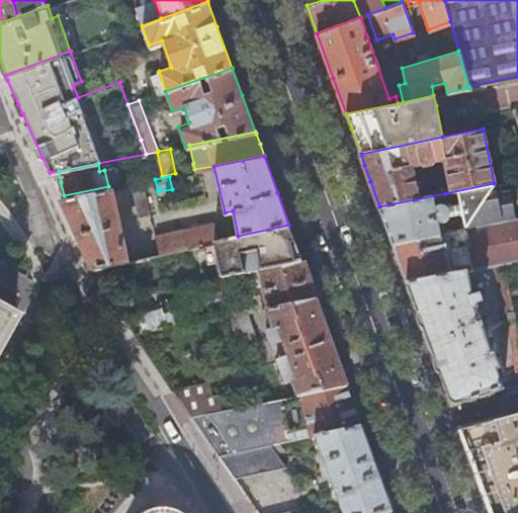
[(143,179),(134,181),(140,212),(150,210),(143,179)]
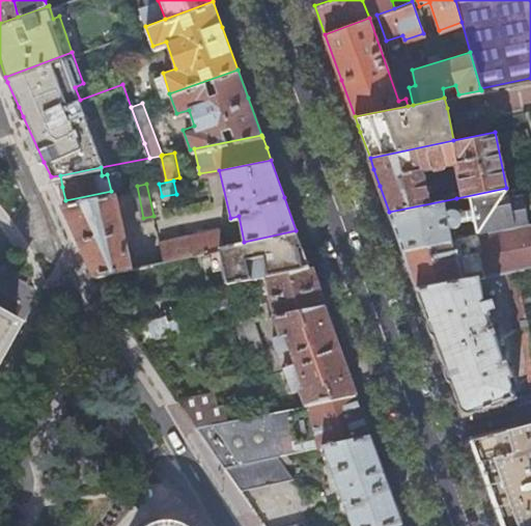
[(111,191),(65,200),(61,201),(79,240),(84,250),(94,274),(130,267),(114,191),(111,191)]
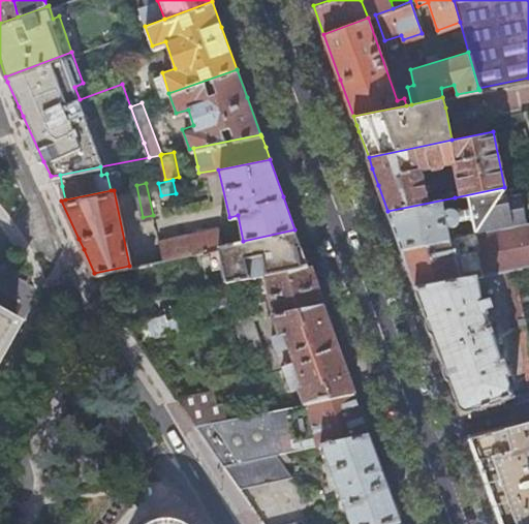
[(462,235),(455,197),(387,211),(395,230),(398,238),(401,247),(462,235)]
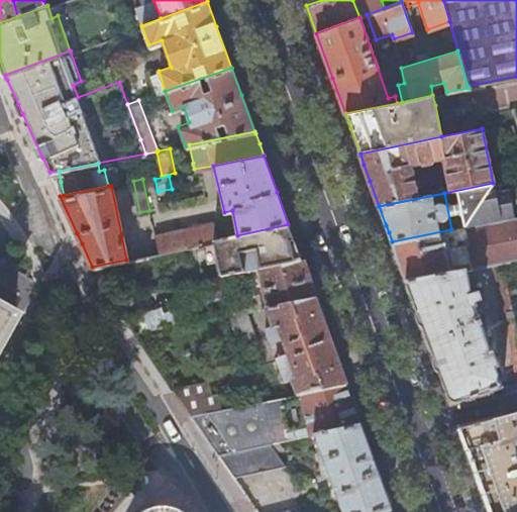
[(406,281),(466,269),(493,263),(502,262),(516,258),(516,215),(504,218),(451,229),(392,241),(395,250),(399,262),(406,281)]
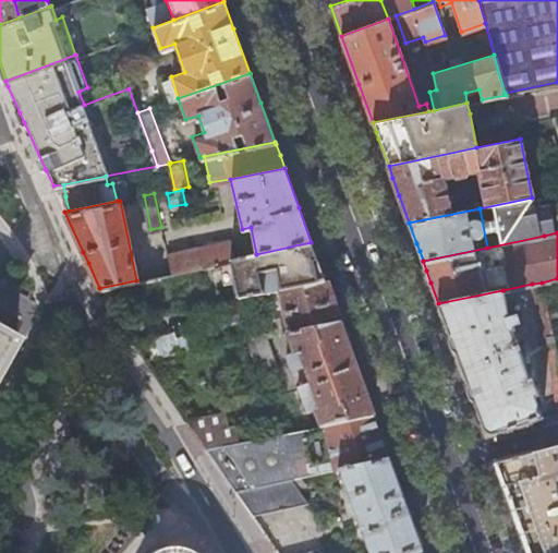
[(170,273),(229,260),(240,257),(238,247),(231,248),(230,238),(166,251),(170,273)]
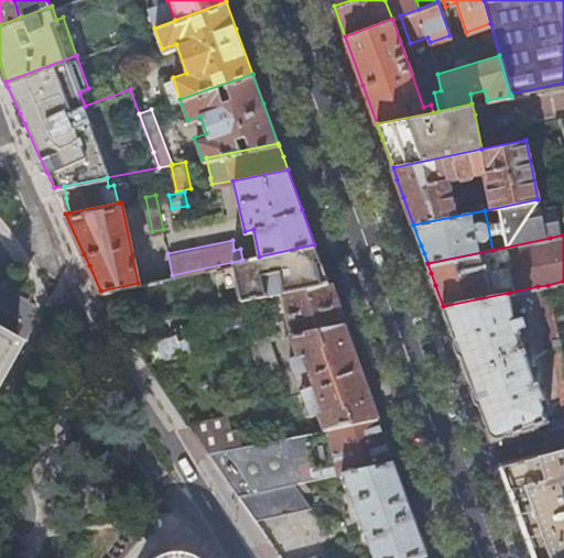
[(321,260),(314,244),(259,256),(242,260),(231,262),(239,297),(264,292),(260,274),(279,271),(283,288),(327,280),(321,260)]
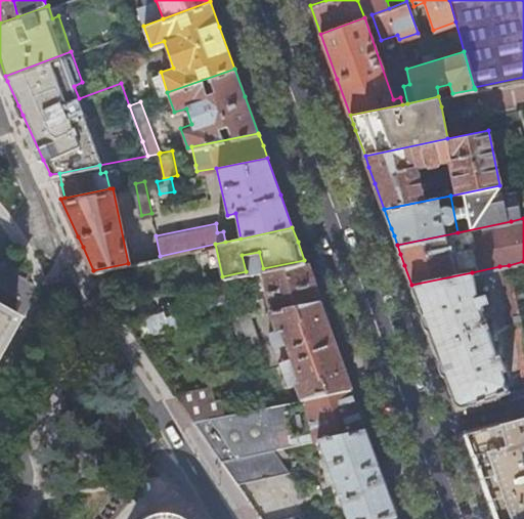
[(311,279),(304,260),(263,268),(262,268),(269,309),(318,300),(311,279)]
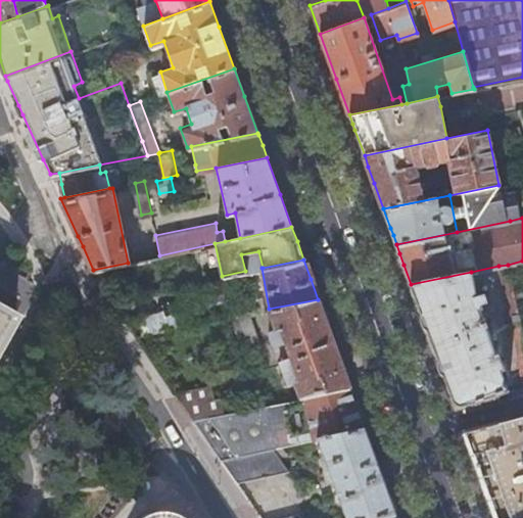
[(522,275),(522,261),(508,265),(511,277),(522,275)]
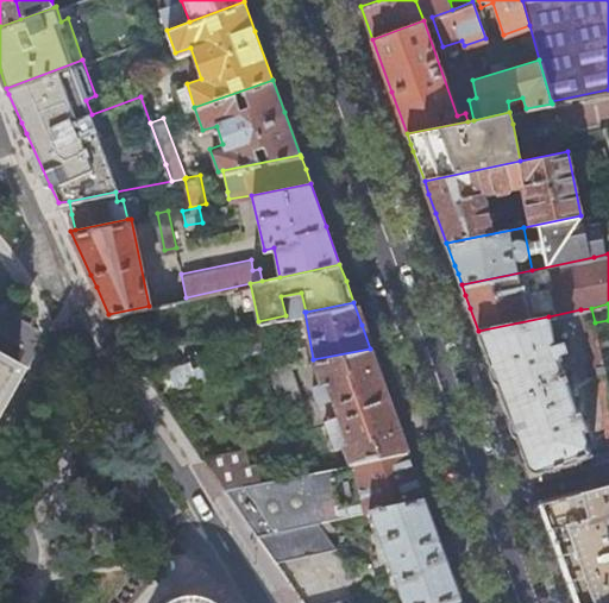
[(591,308),(581,309),(608,447),(608,446),(608,396),(595,322),(591,308)]
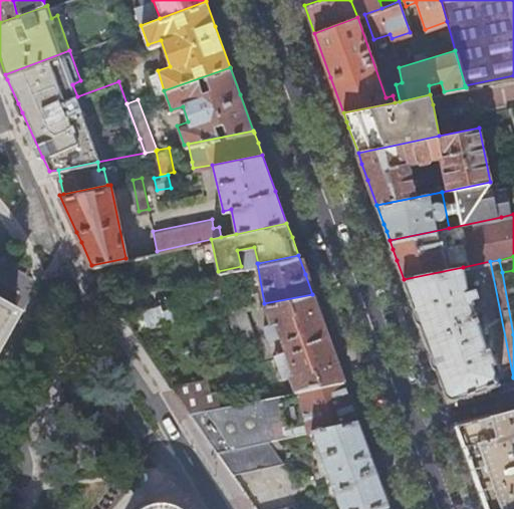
[(463,267),(404,279),(415,309),(421,327),(426,339),(437,369),(448,400),(476,392),(501,382),(501,379),(499,379),(493,362),(496,359),(467,283),(463,267)]
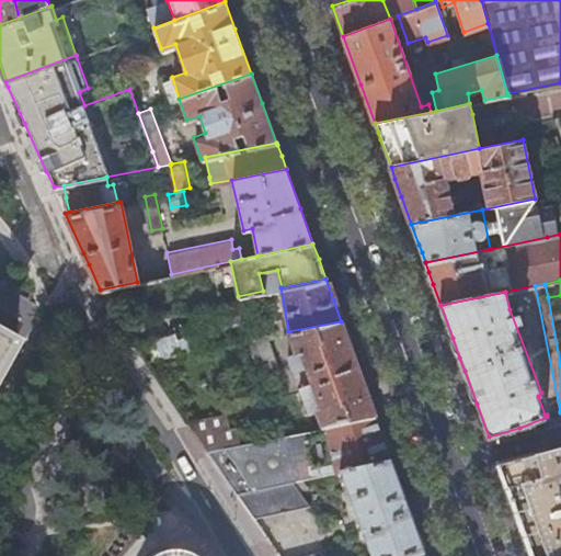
[(144,317),(130,320),(133,330),(146,327),(144,317)]
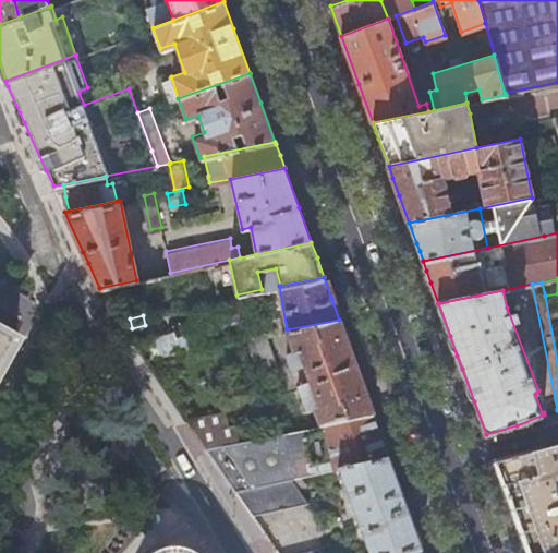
[(358,369),(339,320),(287,329),(294,349),(286,353),(290,367),(304,361),(312,380),(298,384),(306,409),(315,406),(322,423),(373,412),(358,369)]
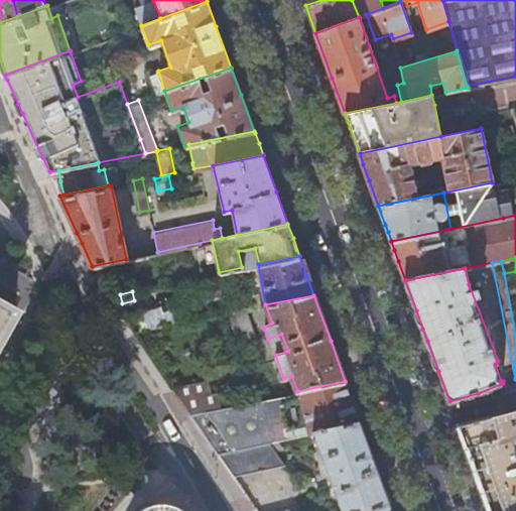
[(0,339),(14,313),(0,305),(0,339)]
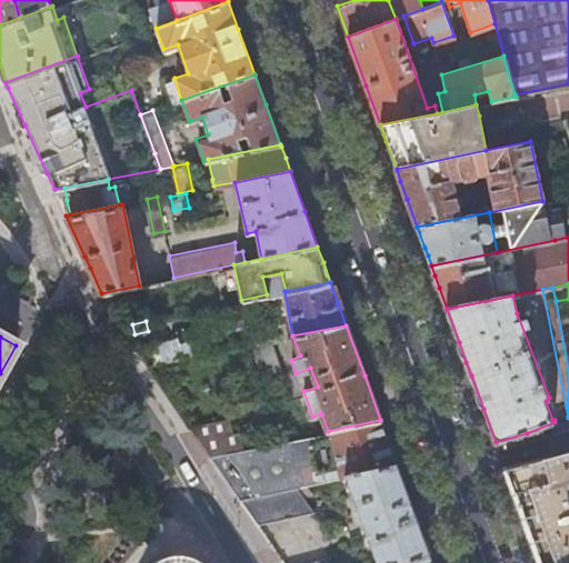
[(271,339),(251,343),(266,379),(283,373),(271,339)]
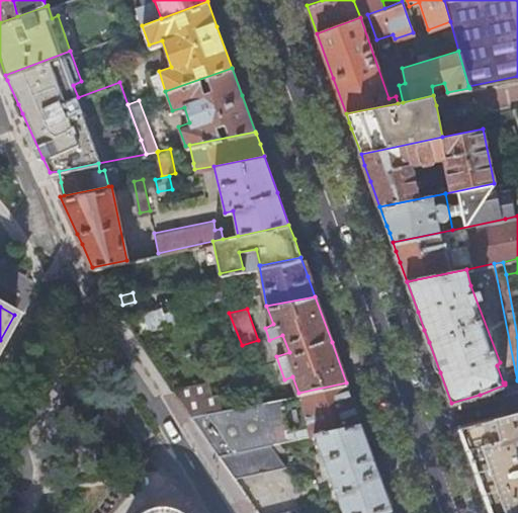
[(133,315),(126,318),(131,325),(135,331),(150,328),(146,322),(139,323),(133,315)]
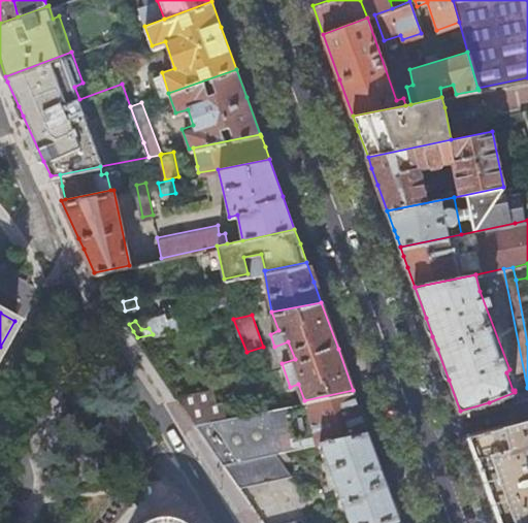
[(360,410),(353,390),(304,400),(226,417),(195,423),(213,449),(223,463),(276,452),(302,446),(314,444),(320,442),(369,431),(360,410)]
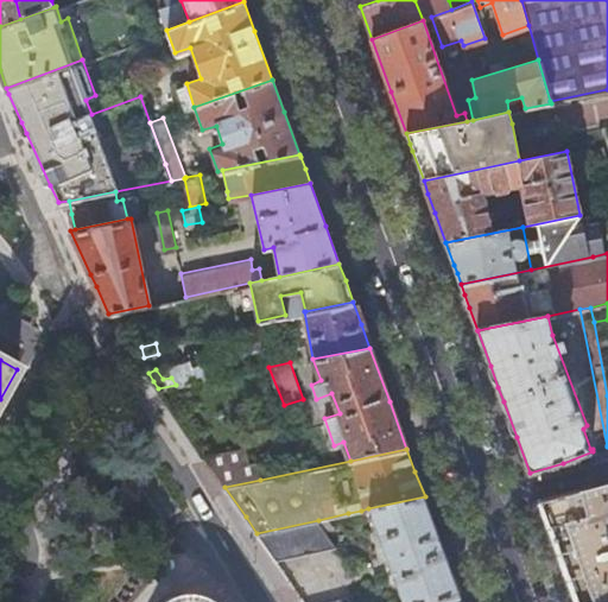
[(257,461),(214,470),(225,487),(260,480),(257,461)]
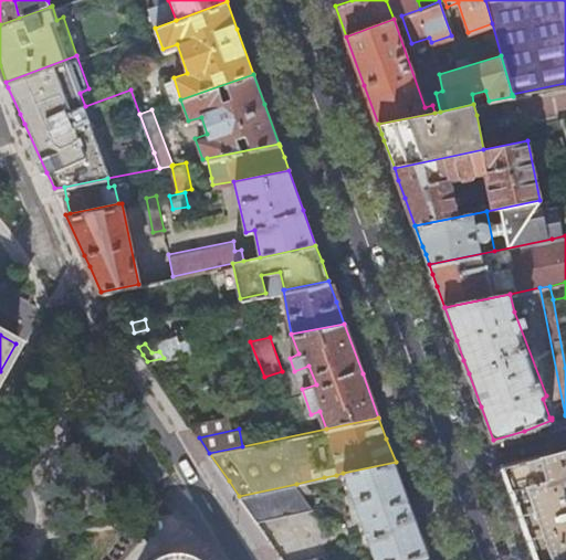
[(565,559),(565,448),(502,466),(510,488),(535,559),(565,559)]
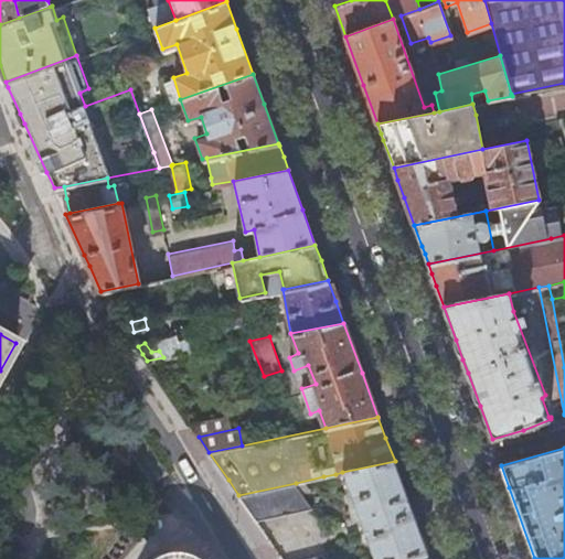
[(413,511),(395,461),(342,472),(374,558),(403,558),(428,554),(413,511)]
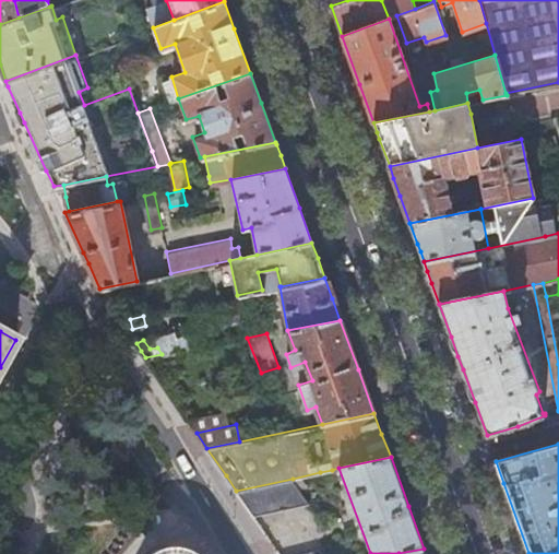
[(332,470),(320,472),(334,514),(346,510),(332,470)]
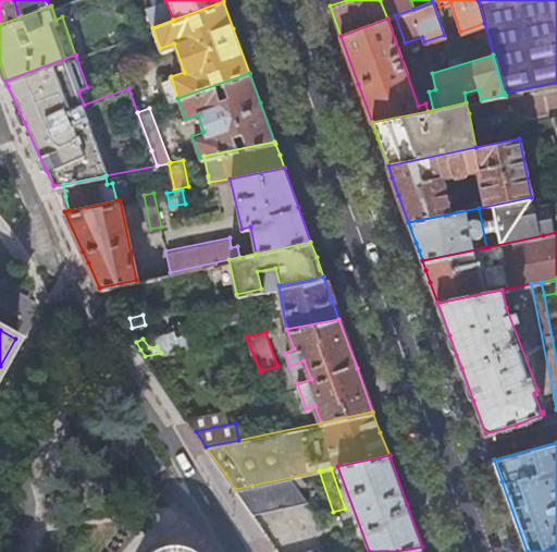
[(292,477),(235,489),(250,512),(307,500),(292,477)]
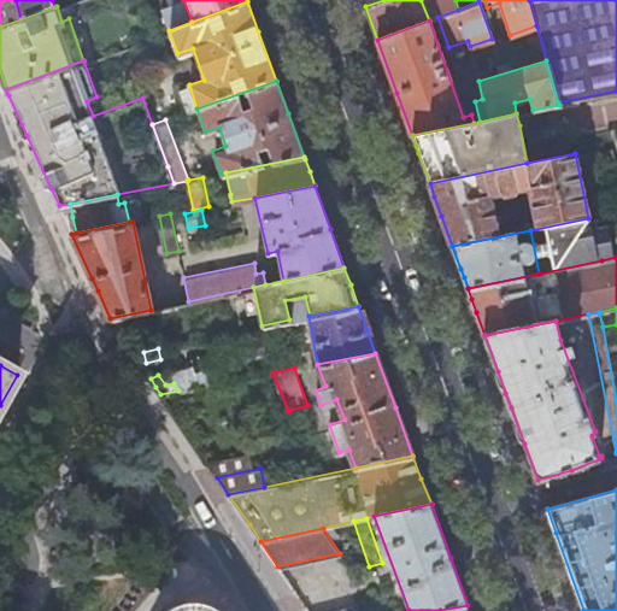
[(363,610),(358,600),(318,610),(363,610)]
